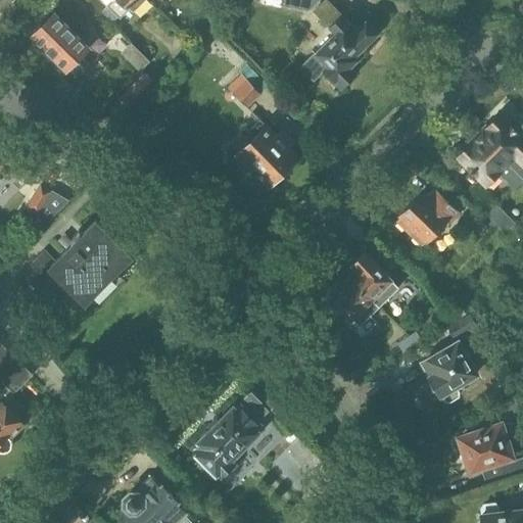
[(133,12),(145,0),(105,0),(121,14),(129,7),(133,12)]
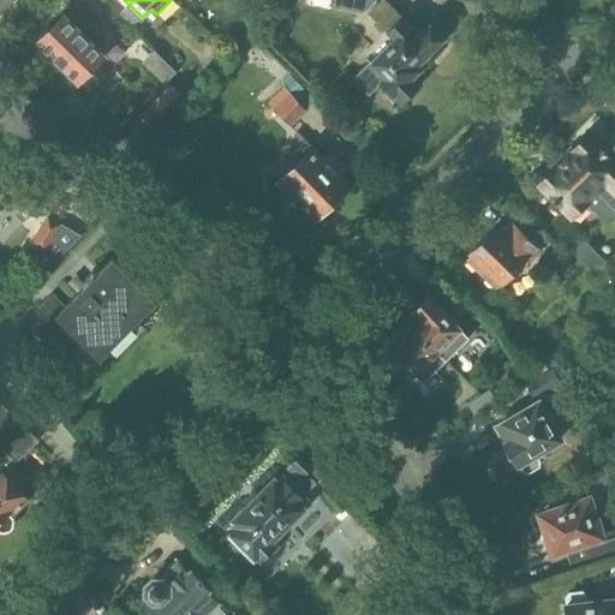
[(419,34),(386,0),(382,0),(369,13),(395,40),(354,78),(369,94),(380,83),(402,107),(421,87),(413,78),(421,70),(418,66),(446,39),(431,23),(419,34)]
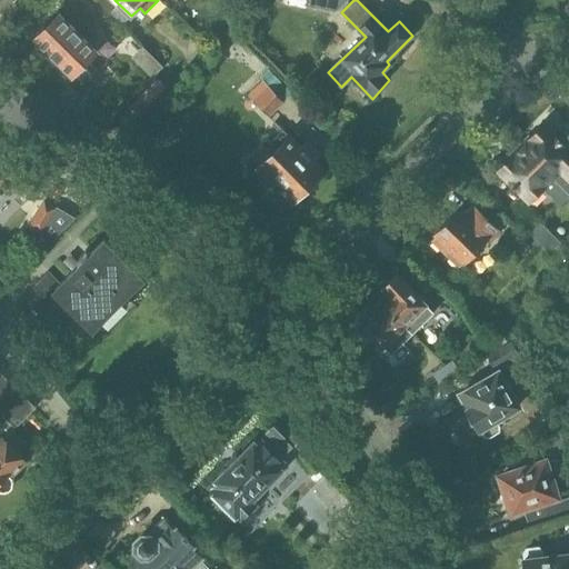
[(332,0),(330,11),(336,12),(346,2),(346,0),(332,0)]
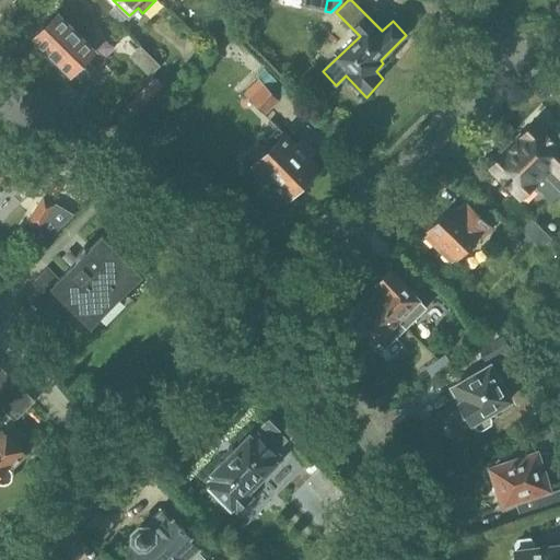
[(69,72),(81,84),(96,70),(85,59),(95,49),(59,13),(45,28),(43,25),(36,33),(38,35),(35,38),(44,46),(41,50),(65,76),(69,72)]
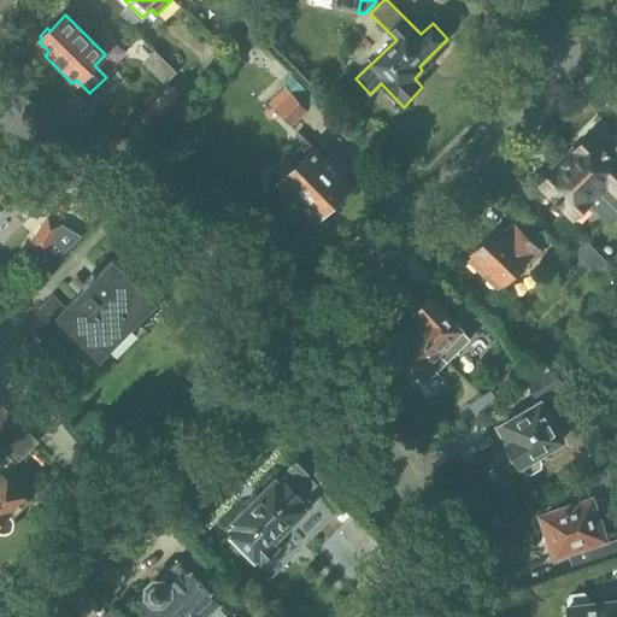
[(175,72),(156,53),(146,64),(165,83),(175,72)]
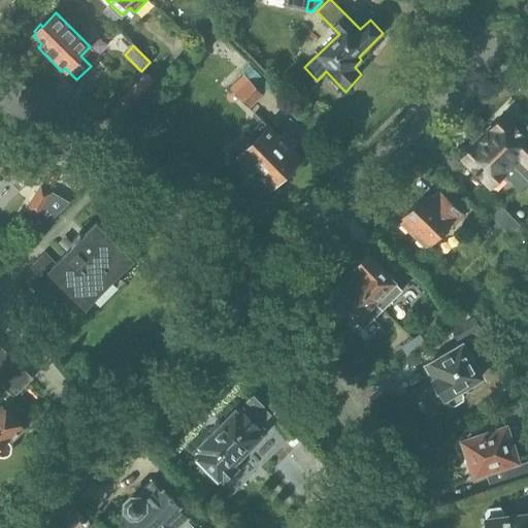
[(157,80),(145,71),(116,103),(127,113),(157,80)]
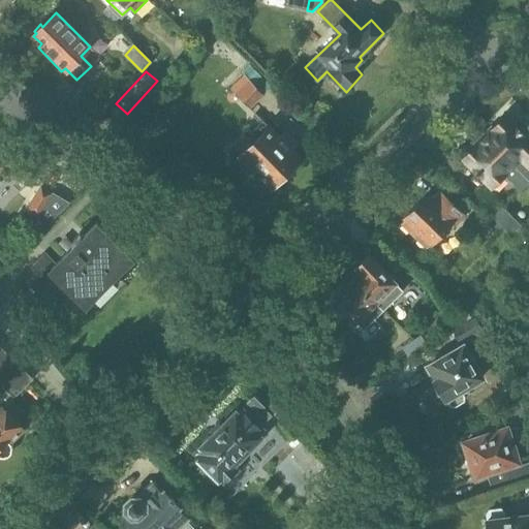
[(263,96),(246,76),(234,89),(252,107),(263,96)]
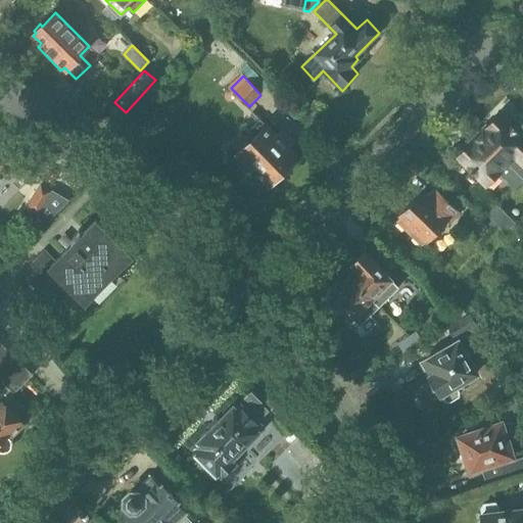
[(277,87),(271,93),(278,100),(284,94),(277,87)]
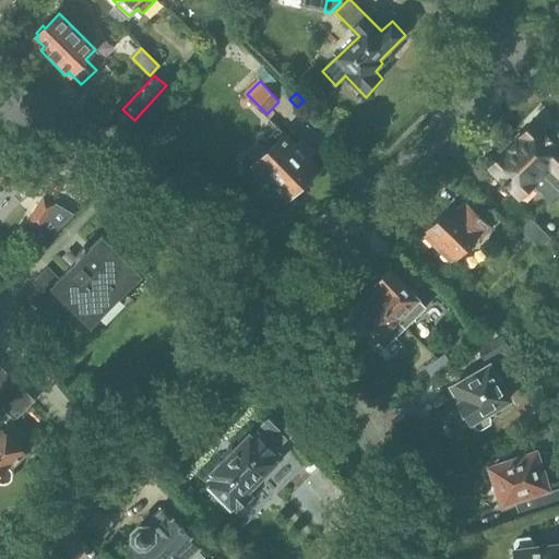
[(524,134),(513,145),(558,190),(558,146),(558,145),(558,144),(558,137),(555,133),(550,138),(535,122),(533,126),(530,125),(523,131),(524,134)]
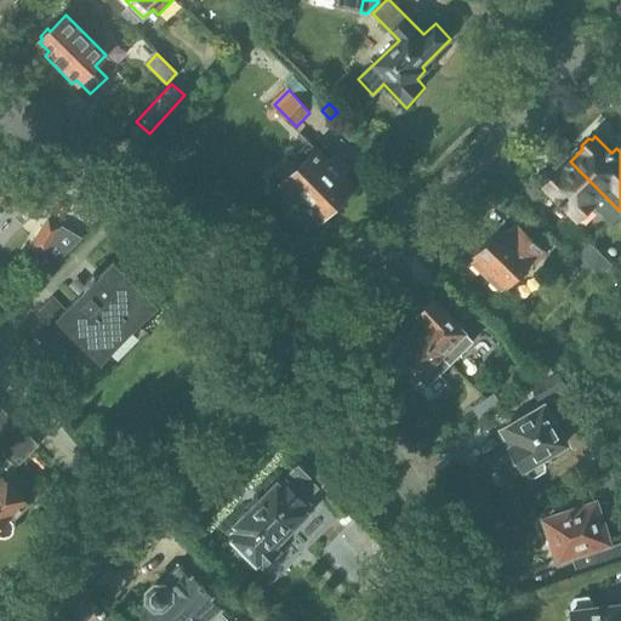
[(329,160),(309,141),(290,159),(300,169),(283,186),(302,205),(291,215),(308,232),(353,186),(343,176),(349,170),(334,154),(329,160)]
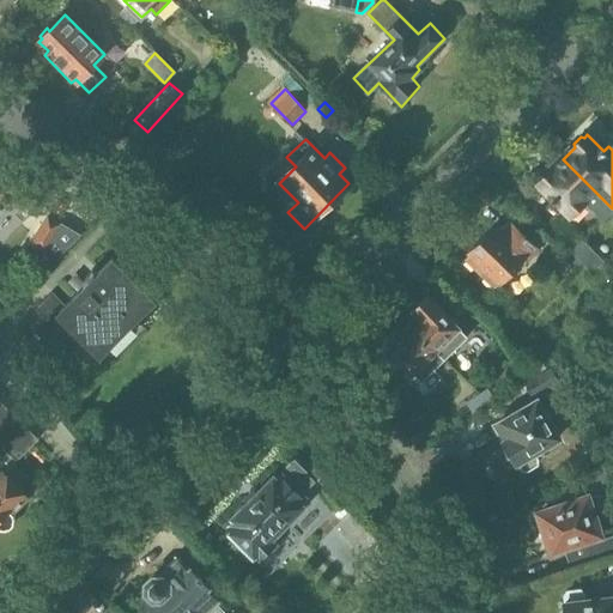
[(541,181),(538,184),(554,200),(550,205),(556,212),(558,214),(563,208),(570,217),(584,202),(607,224),(612,217),(612,208),(563,159),(551,171),(547,171),(540,177),(541,181)]
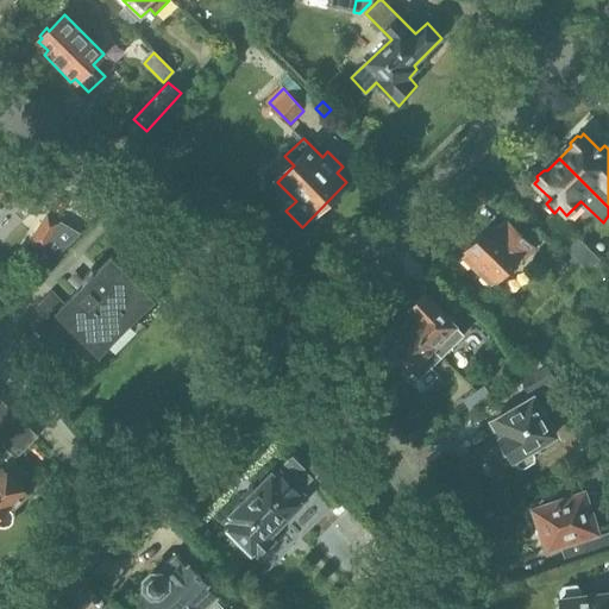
[(48,214),(31,243),(42,249),(35,261),(46,268),(80,233),(61,223),(48,214)]
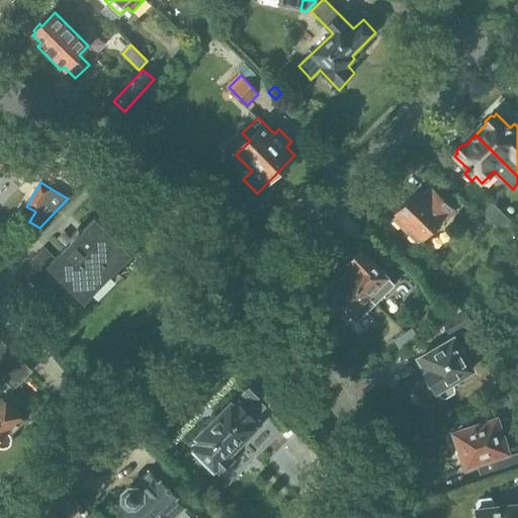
[(397,216),(393,219),(418,243),(422,239),(423,241),(442,222),(444,224),(456,211),(432,187),(422,197),(417,191),(395,213),(397,216)]
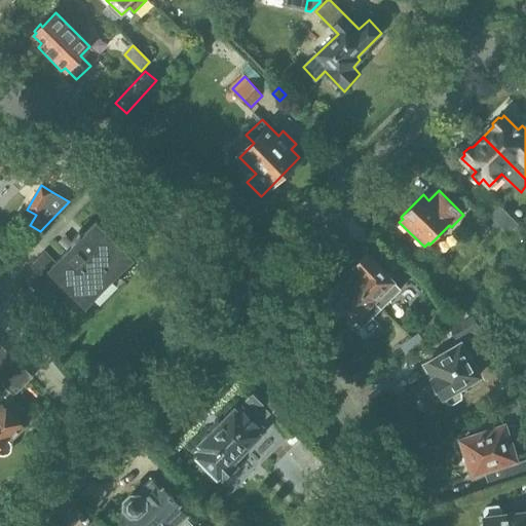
[(518,223),(499,207),(490,217),(509,233),(518,223)]
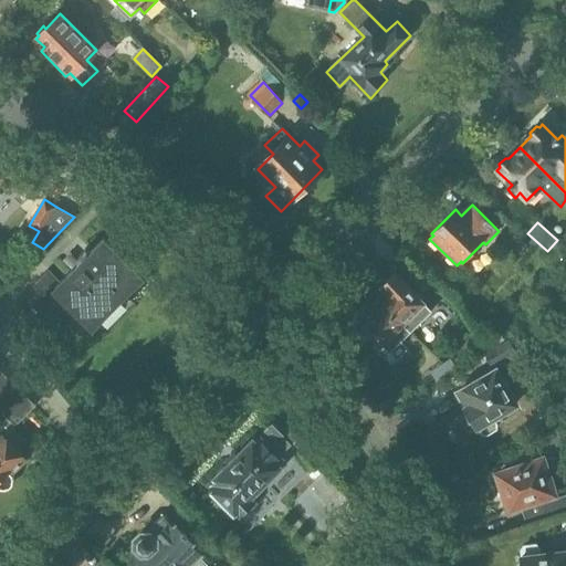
[(517,254),(527,244),(515,233),(505,243),(517,254)]
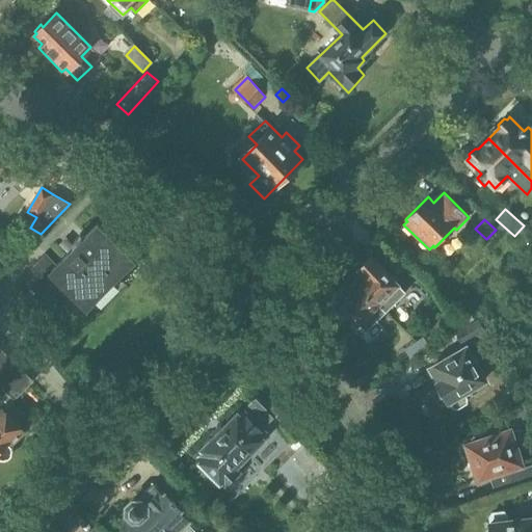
[(62,301),(63,300),(73,291),(87,306),(133,260),(97,224),(77,244),(71,238),(64,244),(71,250),(56,266),(45,255),(30,269),(38,276),(32,283),(52,303),(58,297),(62,301)]
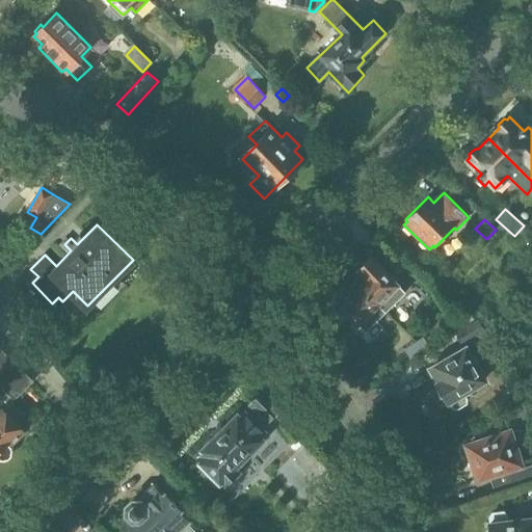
[(373,253),(350,276),(380,307),(386,312),(390,308),(402,320),(428,293),(415,281),(408,287),(403,282),(402,283),(373,253)]
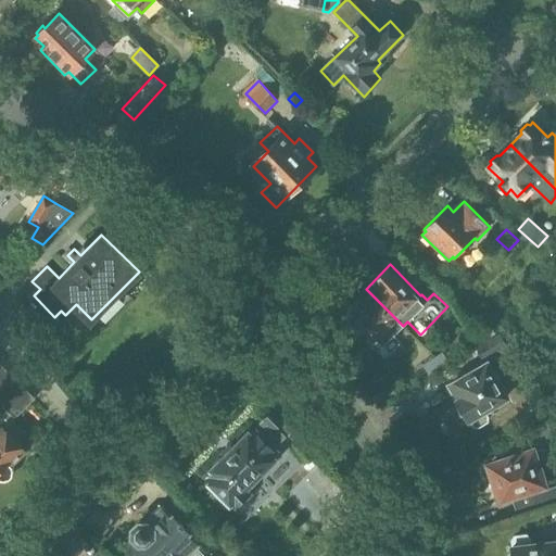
[(344,310),(359,324),(359,330),(368,339),(365,342),(384,362),(403,344),(394,335),(403,326),(397,320),(366,289),(344,310)]
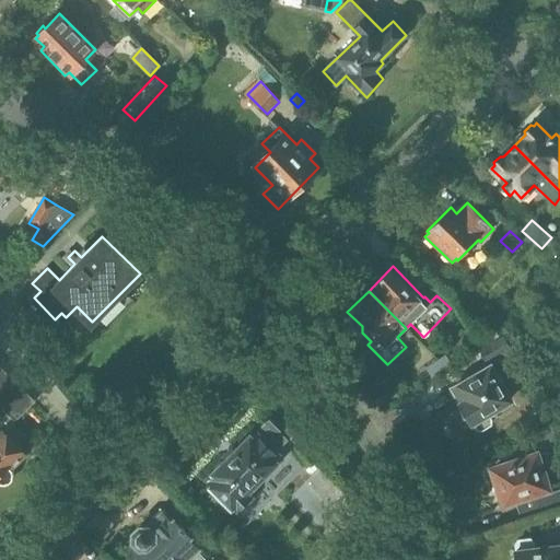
[(489,325),(481,331),(491,343),(499,337),(489,325)]
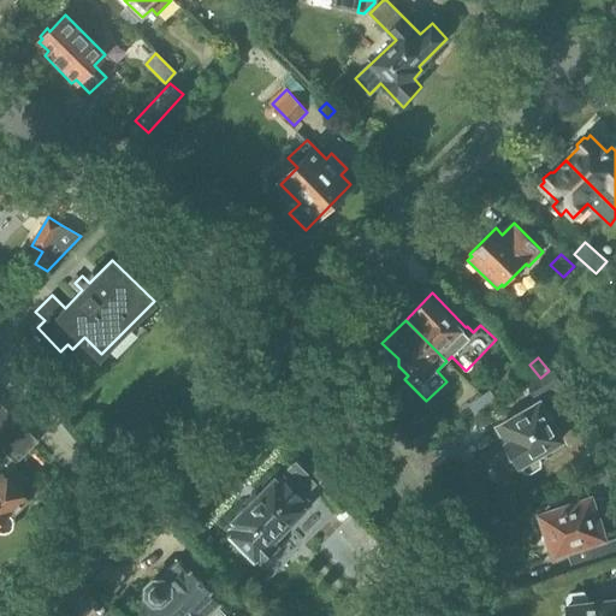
[(554,371),(527,386),(535,400),(562,384),(554,371)]
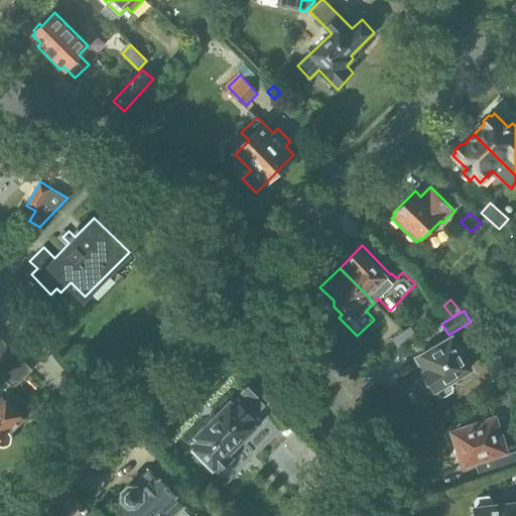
[(453,338),(417,358),(425,372),(423,373),(425,377),(424,380),(428,386),(431,387),(433,391),(436,389),(439,396),(443,397),(453,391),(454,387),(449,381),(471,369),(453,338)]
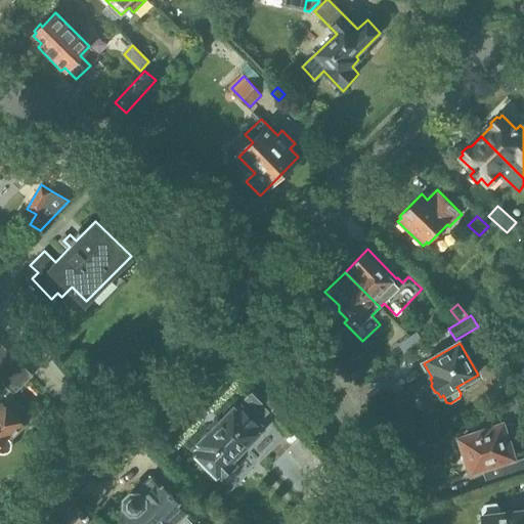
[(211,425),(214,427),(194,448),(228,477),(239,466),(235,462),(263,433),(261,431),(265,427),(260,422),(270,411),(262,403),(276,391),(264,379),(223,419),(220,416),(211,425)]
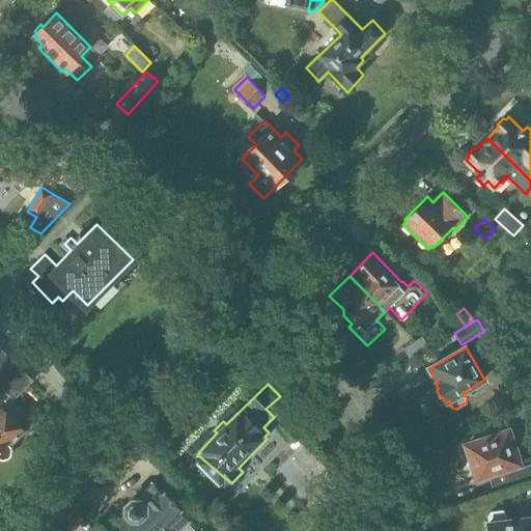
[(0,451),(22,429),(3,411),(0,413),(0,451)]
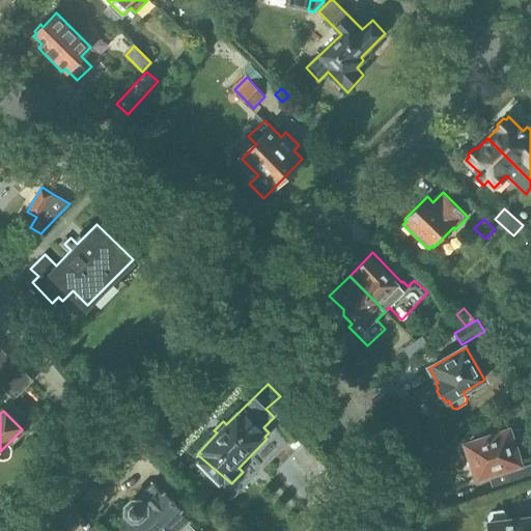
[(524,446),(519,429),(509,432),(508,430),(467,445),(478,477),(490,473),(492,477),(488,478),(494,491),(530,478),(530,463),(521,467),(515,450),(524,446)]
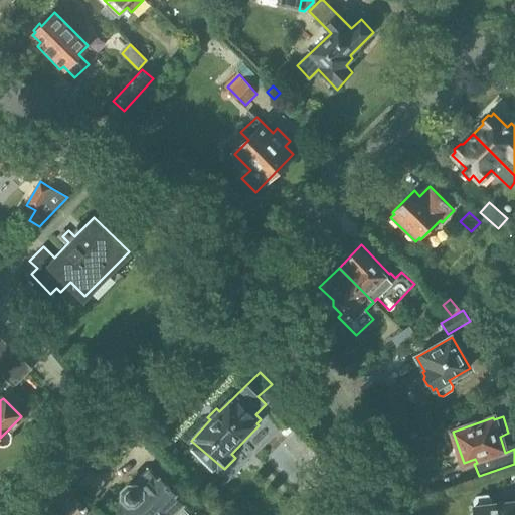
[(158,481),(149,471),(117,503),(127,512),(123,514),(171,514),(182,505),(173,496),(176,493),(161,478),(158,481)]
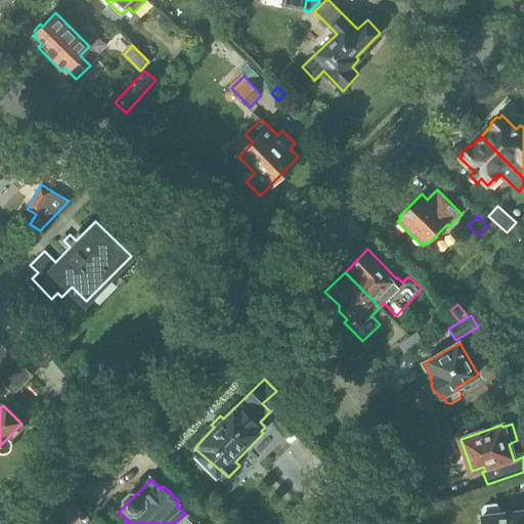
[(485,505),(483,508),(484,523),(523,523),(523,510),(500,513),(500,507),(495,504),(485,505)]
